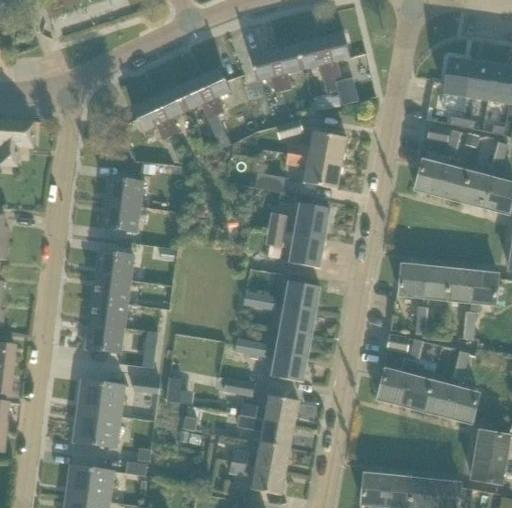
[(321,38),(331,78),(340,75),(336,60),(350,56),(349,51),(344,32),(321,38)]
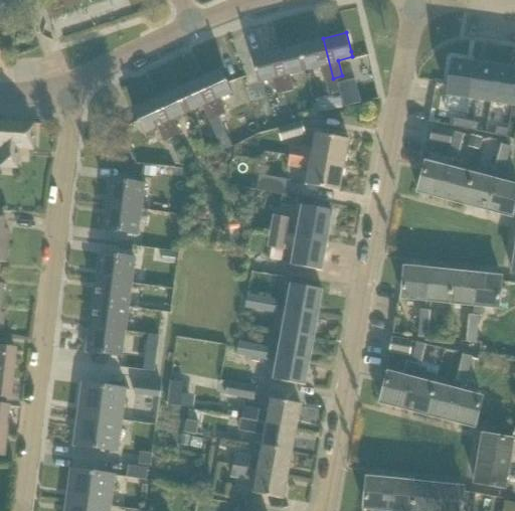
[(326,79),(333,78),(323,38),(299,43),(306,68),(323,64),(326,79)]
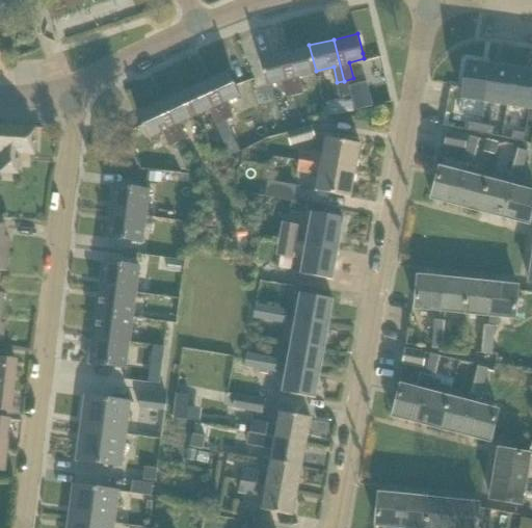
[(298,75),(316,71),(309,45),(285,51),(295,93),(302,90),(298,75)]
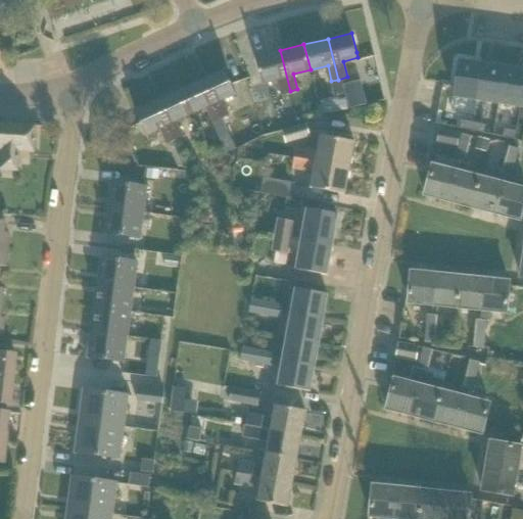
[(282,93),(290,91),(280,50),(256,56),(263,82),(278,78),(282,93)]
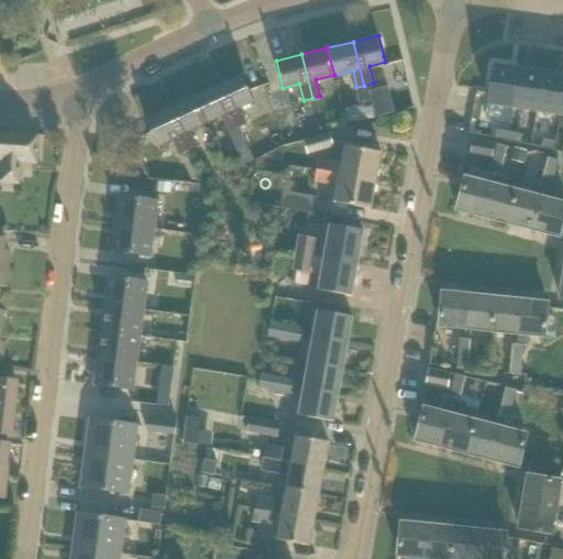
[(494,63),(488,102),(512,106),(518,66),(494,63)]
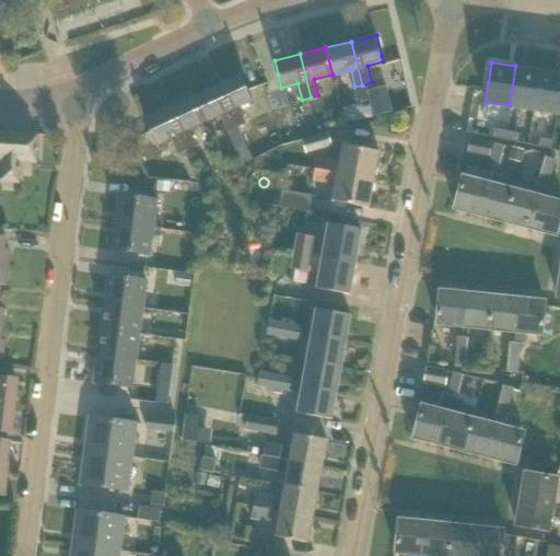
[(515,66),(510,105),(533,108),(539,69),(515,66)]
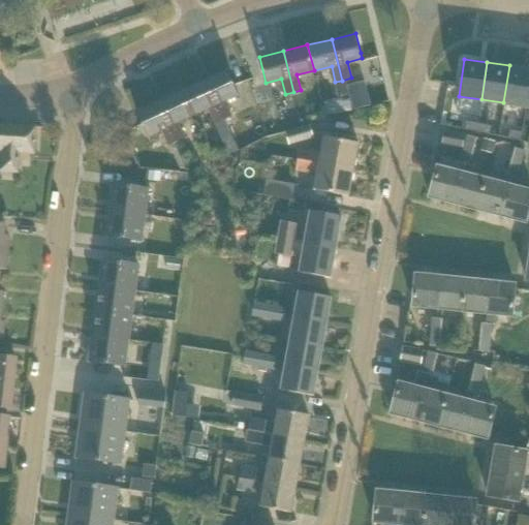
[(528,68),(509,65),(503,102),(526,105),(528,83),(528,68)]
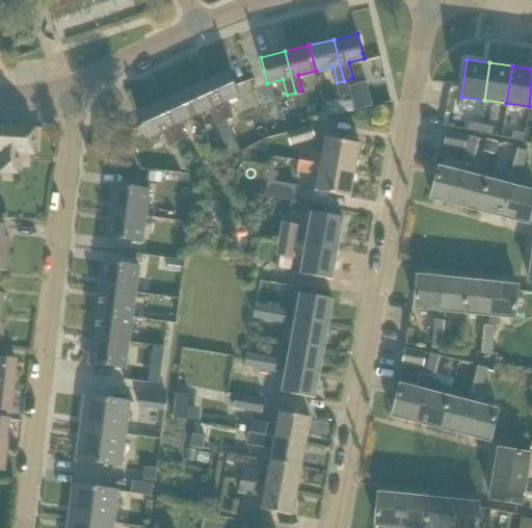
[(229,70),(206,80),(223,120),(233,115),(225,100),(240,94),(229,70)]
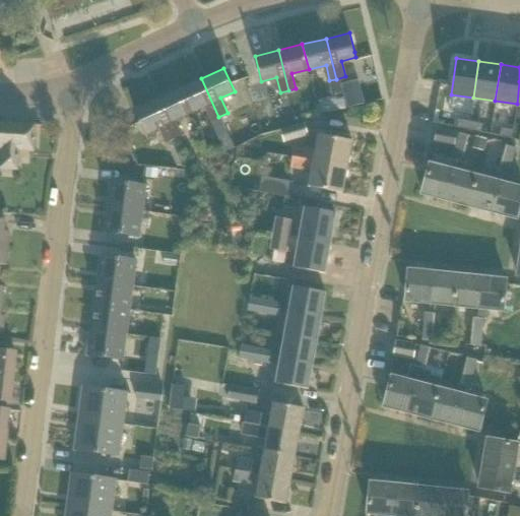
[(212,119),(218,117),(201,78),(179,88),(190,112),(205,105),(212,119)]
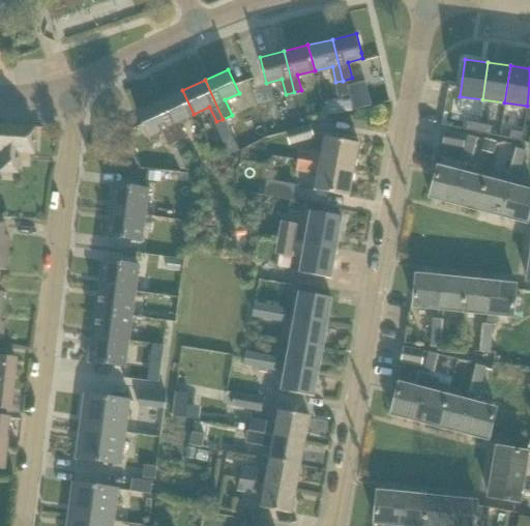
[(343,81),(335,82),(339,94),(349,92),(346,80),(343,81)]
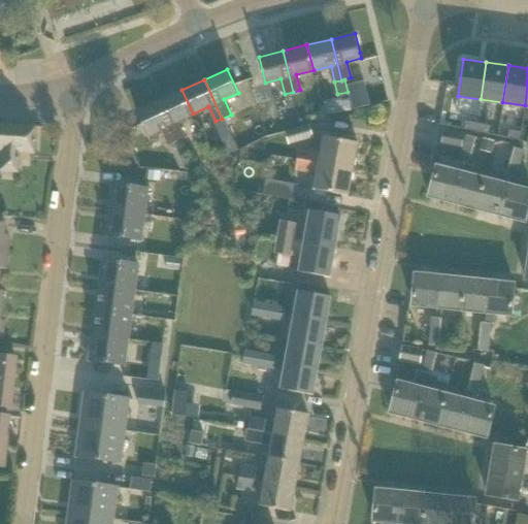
[(369,102),(366,91),(362,92),(359,79),(347,83),(353,107),(369,102)]
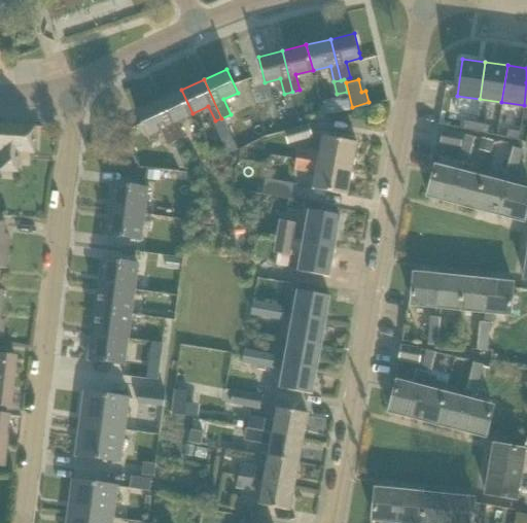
[(176,120),(192,113),(181,90),(159,100),(177,138),(183,135),(176,120)]
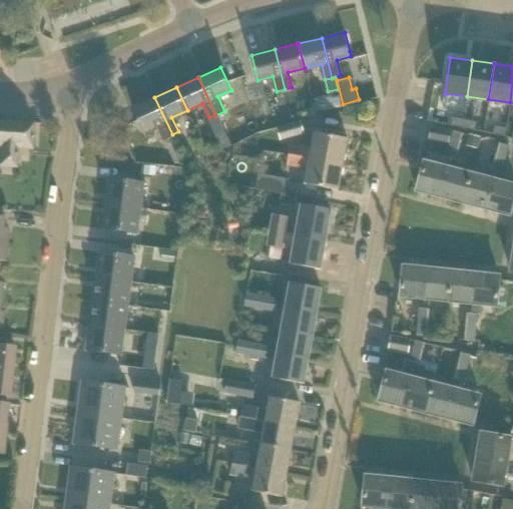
[(163,138),(172,134),(154,97),(132,107),(143,130),(157,123),(163,138)]
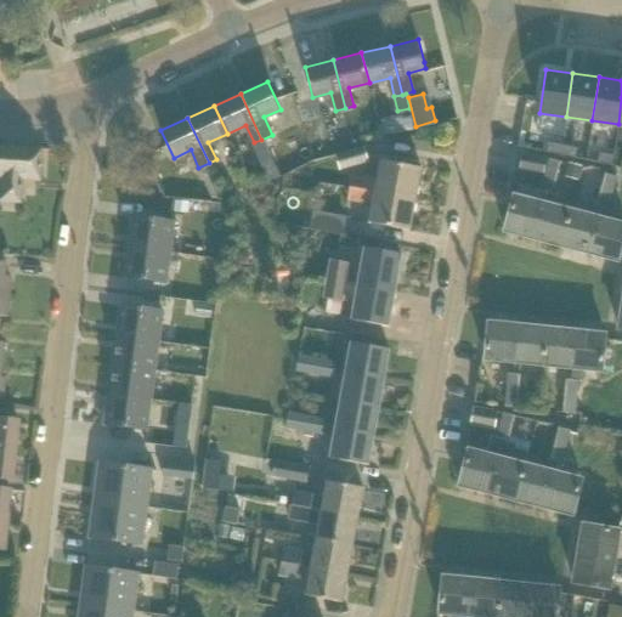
[(315,149),(329,145),(322,120),(306,125),(315,149)]
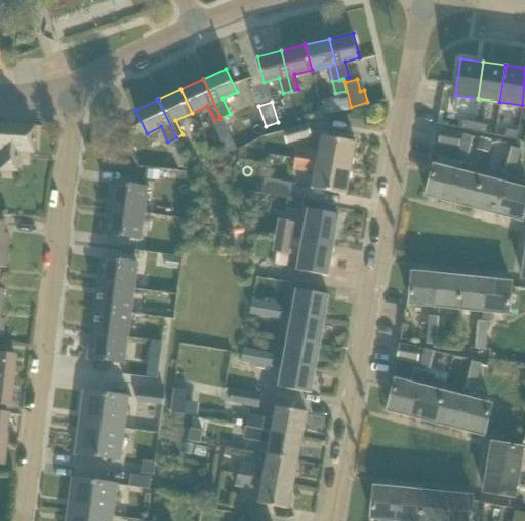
[(462,118),(460,126),(473,128),(475,121),(462,118)]
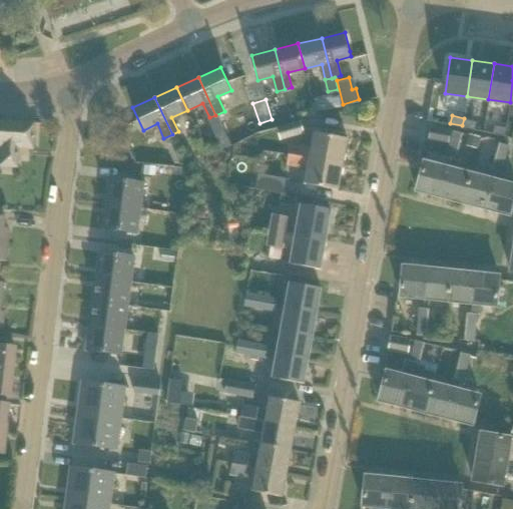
[(30,147),(32,120),(0,118),(0,164),(14,165),(16,146),(30,147)]
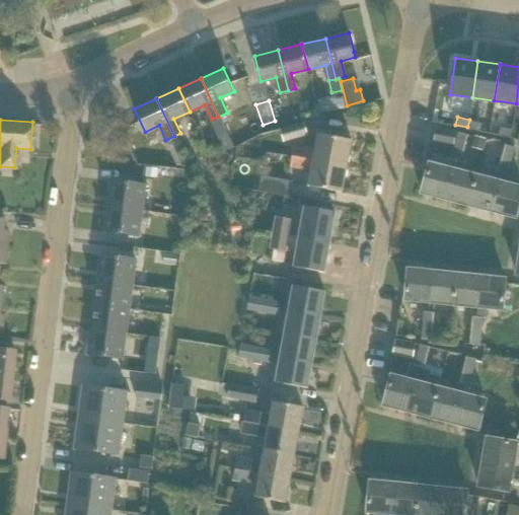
[(283,140),(307,134),(303,120),(280,126),(283,140)]
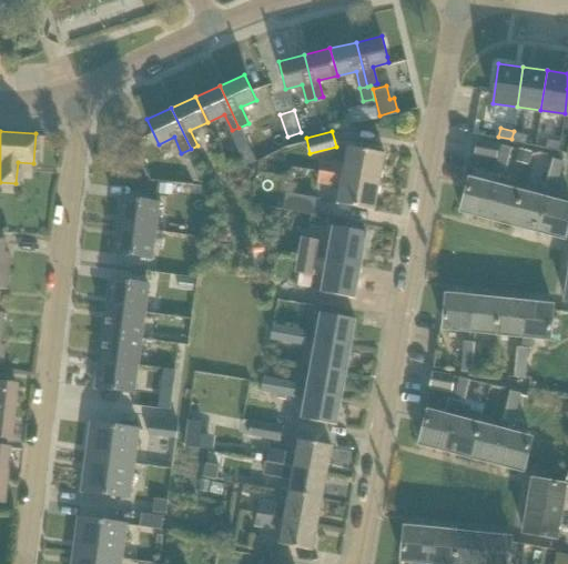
[(514,131),(511,139),(525,142),(527,133),(514,131)]
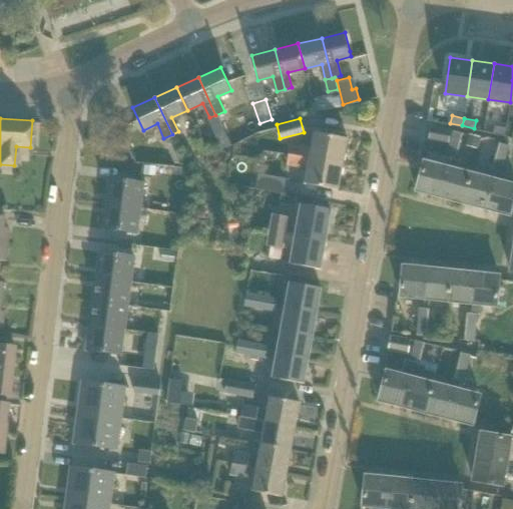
[(448,141),(451,128),(431,124),(429,137),(448,141)]
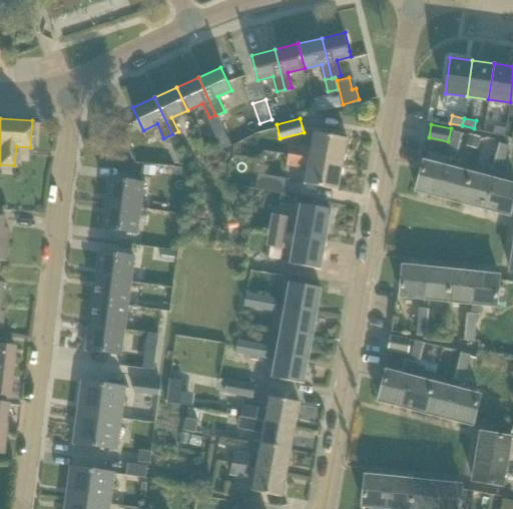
[(494,124),(493,132),(505,134),(506,126),(494,124)]
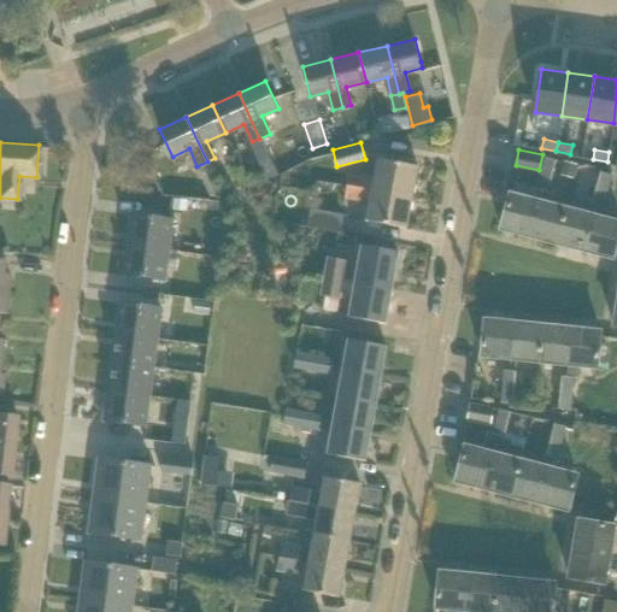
[(347,183),(412,195),(417,164),(392,159),(392,154),(381,153),(381,157),(378,157),(375,176),(348,171),(347,183)]
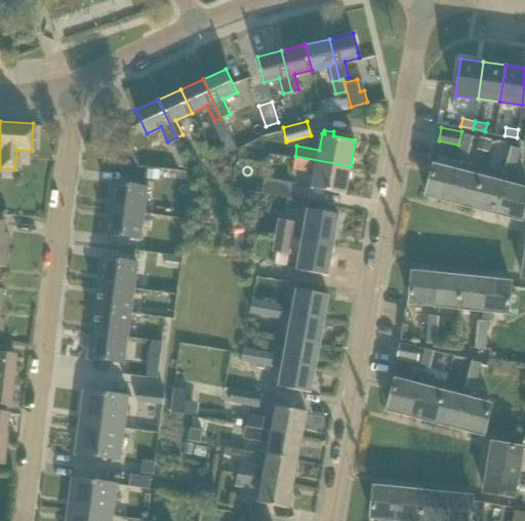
[(459,146),(469,148),(473,134),(462,132),(459,146)]
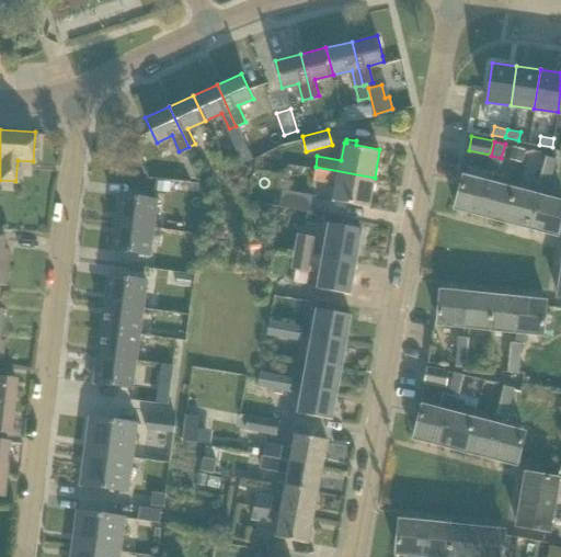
[(522,160),(525,147),(513,144),(510,157),(522,160)]
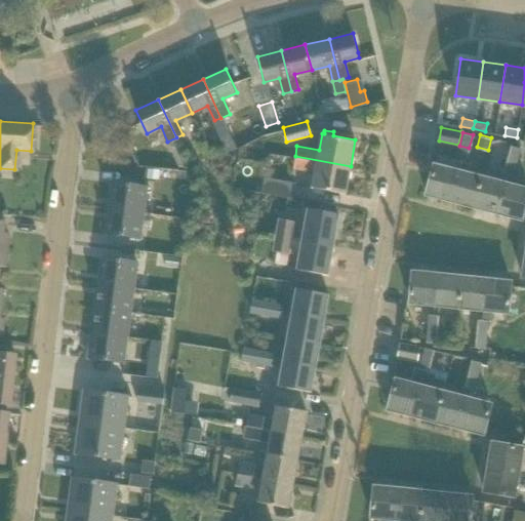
[(507,157),(516,160),(520,147),(510,144),(507,157)]
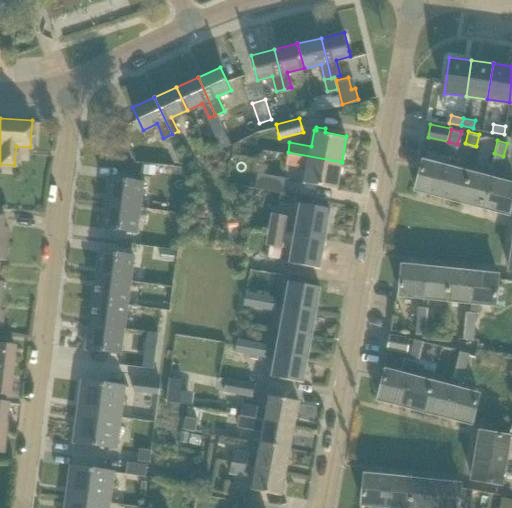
[(454,157),(457,144),(448,142),(444,155),(454,157)]
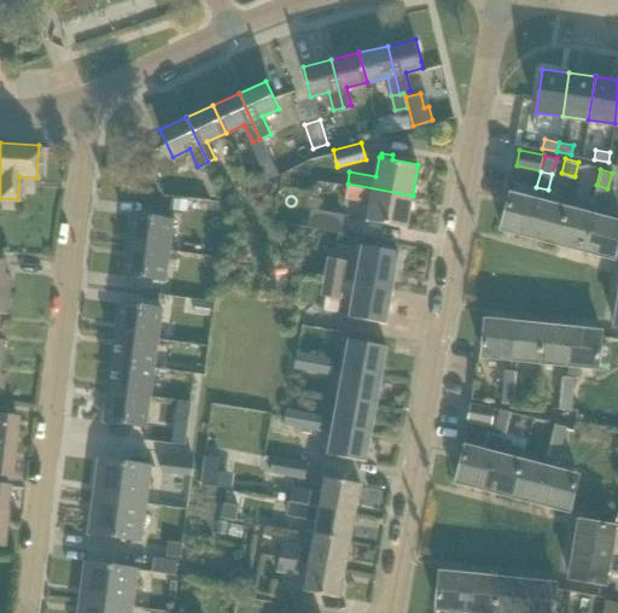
[(413,196),(348,184),(345,196),(371,200),(367,219),(369,219),(368,223),(379,226),(380,221),(407,226),(413,196)]
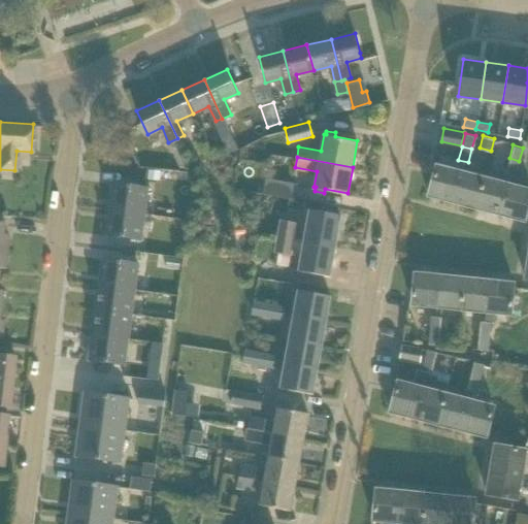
[(516,173),(519,161),(509,158),(506,170),(506,171),(510,173),(500,213),(525,220),(527,205),(527,188),(518,186),(521,175),(516,173)]
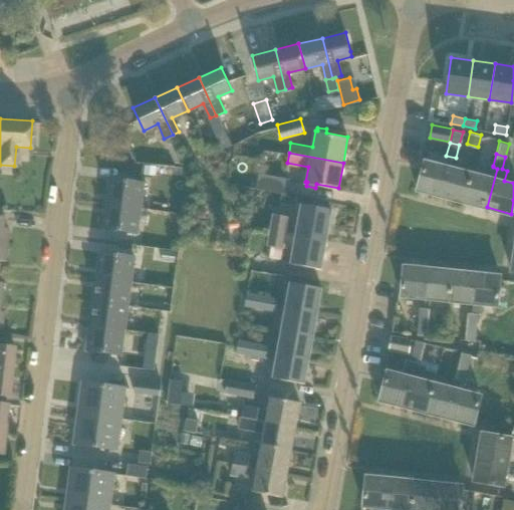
[(441,195),(449,167),(425,161),(418,189),(441,195)]
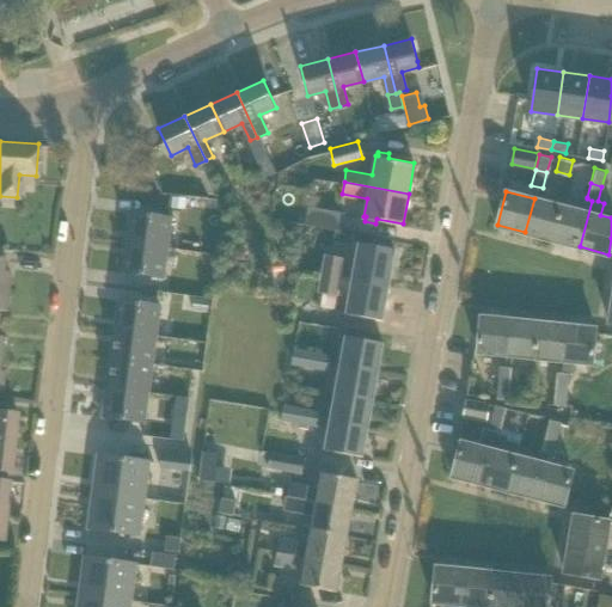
[(185,204),(187,194),(172,192),(171,203),(185,204)]
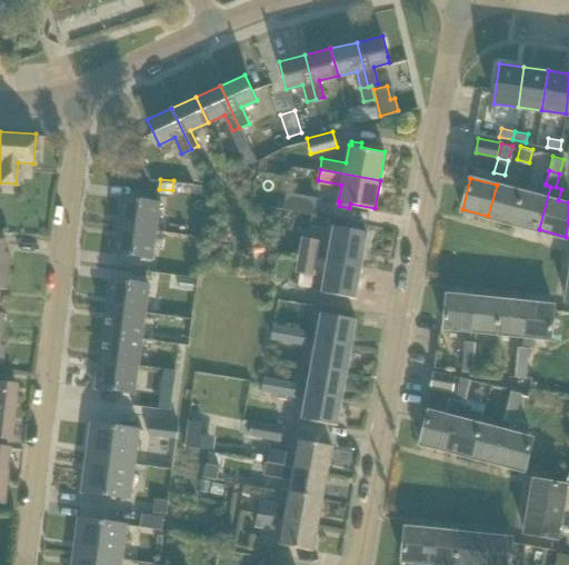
[(546,185),(546,184),(537,181),(533,194),(522,191),(513,222),(539,229),(550,187),(546,185)]
